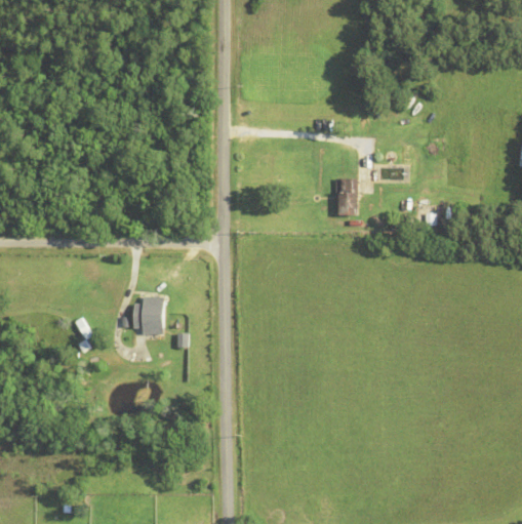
[(338,215),(338,190),(333,189),(334,178),(358,178),(357,215),(338,215)]
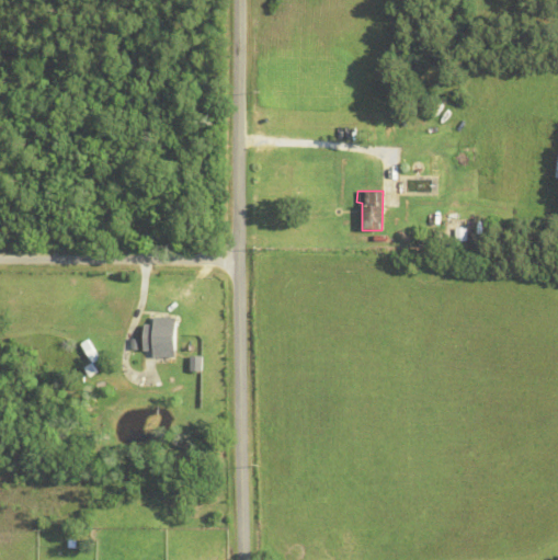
[(138,289),(138,299),(133,299),(133,300),(127,300),(127,299),(122,299),(121,292),(127,292),(127,284),(133,284),(133,289),(138,289)]
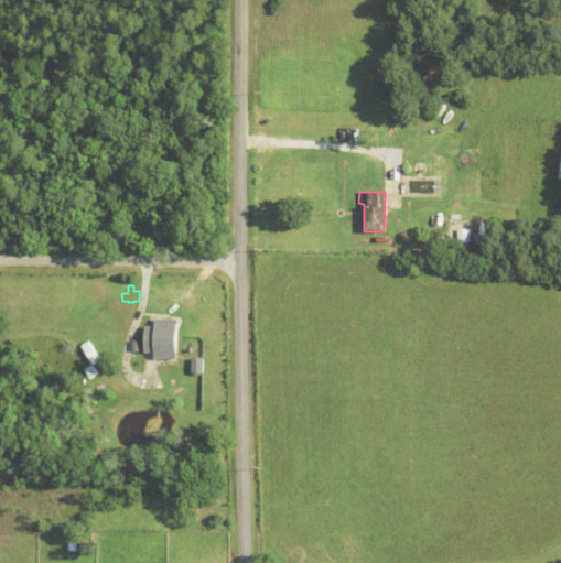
[(152,359),(152,353),(142,353),(142,326),(152,326),(152,318),(175,320),(174,360),(152,359)]
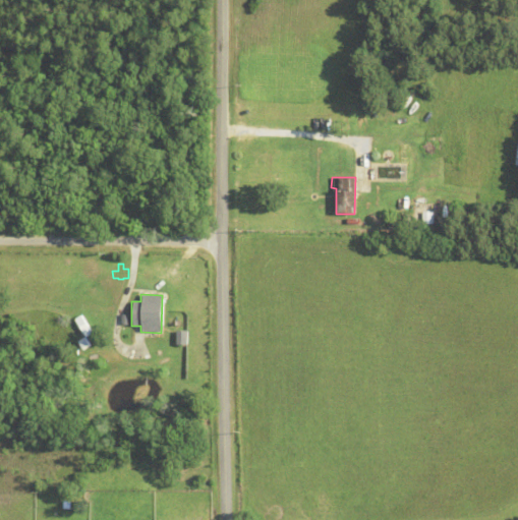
[(73,321),(85,336),(91,332),(78,316),(73,321)]
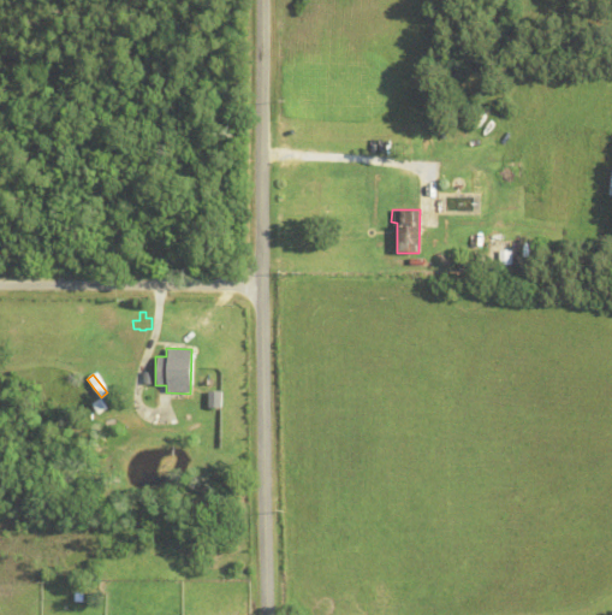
[(117,409),(119,380),(126,380),(123,411),(117,409)]
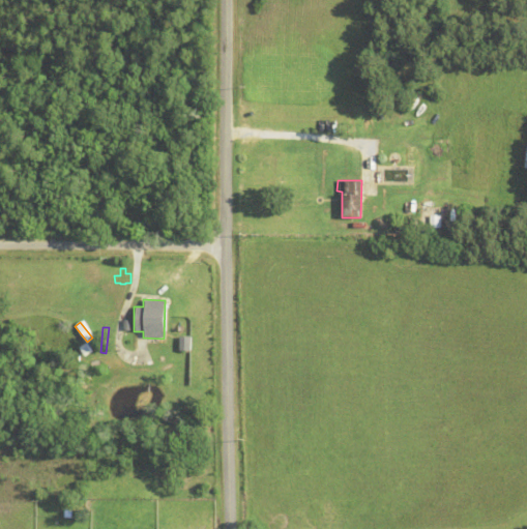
[(177,336),(188,336),(188,351),(177,351),(177,336)]
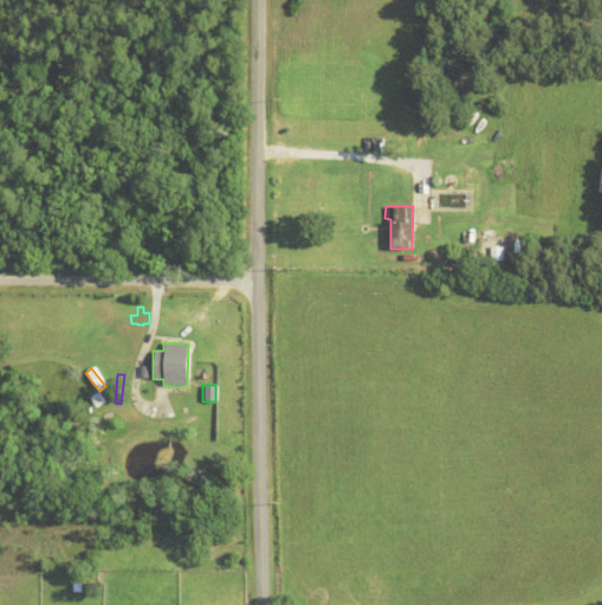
[(96,406),(105,400),(101,391),(90,396),(96,406)]
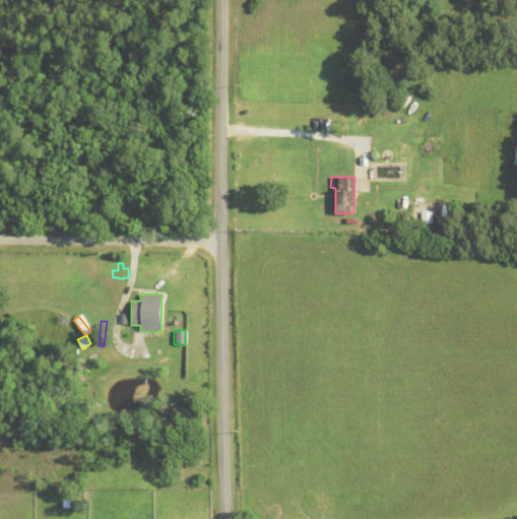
[(71,511),(71,501),(80,501),(80,511),(71,511)]
